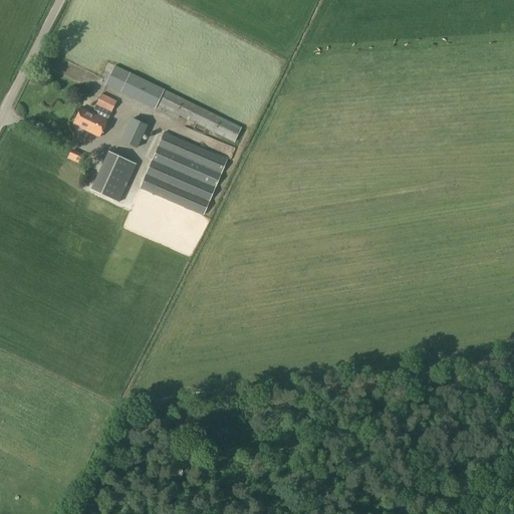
[(234,141),(240,126),(113,65),(104,83),(177,118),(179,113),(234,141)]
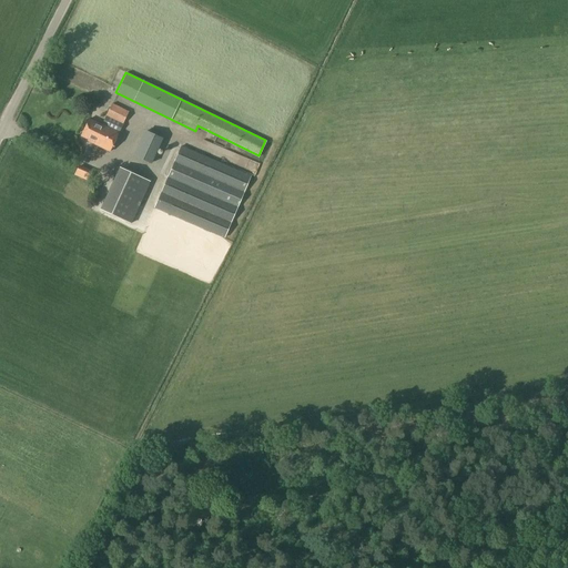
[(123,123),(129,111),(113,103),(107,115),(123,123)]
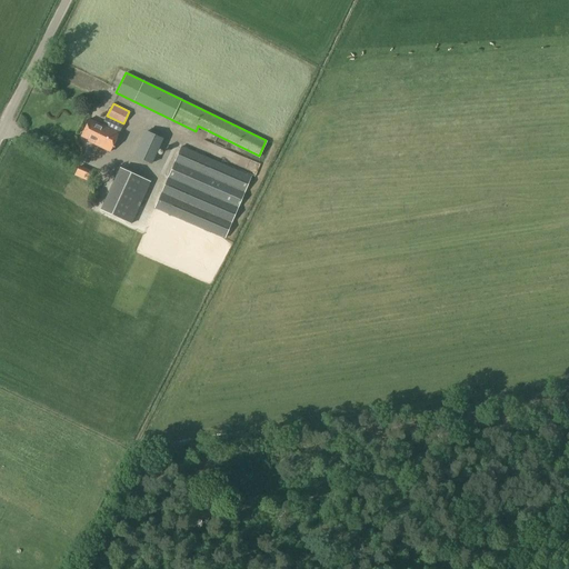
[(110,152),(119,133),(89,120),(81,137),(89,140),(88,141),(110,152)]
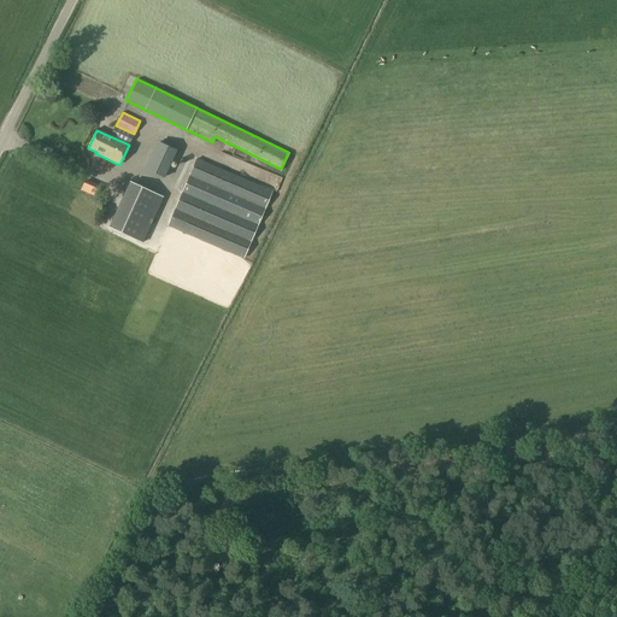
[(165,177),(178,151),(159,141),(147,168),(165,177)]
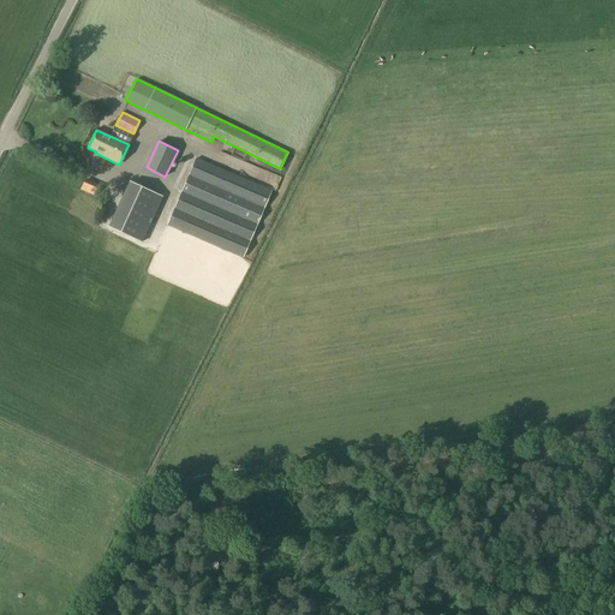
[(240,257),(269,192),(197,160),(167,224),(240,257)]
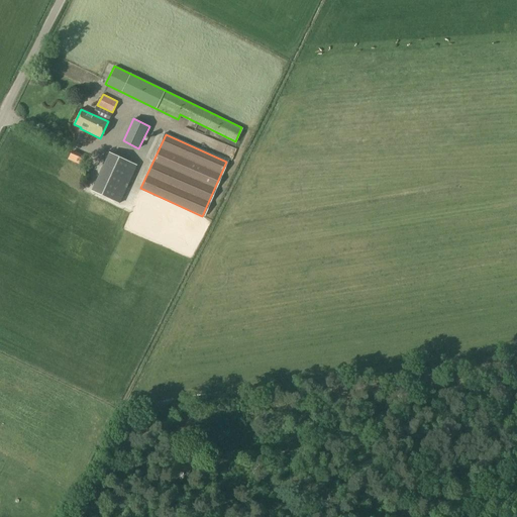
[(219,158),(229,158),(229,153),(226,153),(226,147),(219,147),(219,158)]
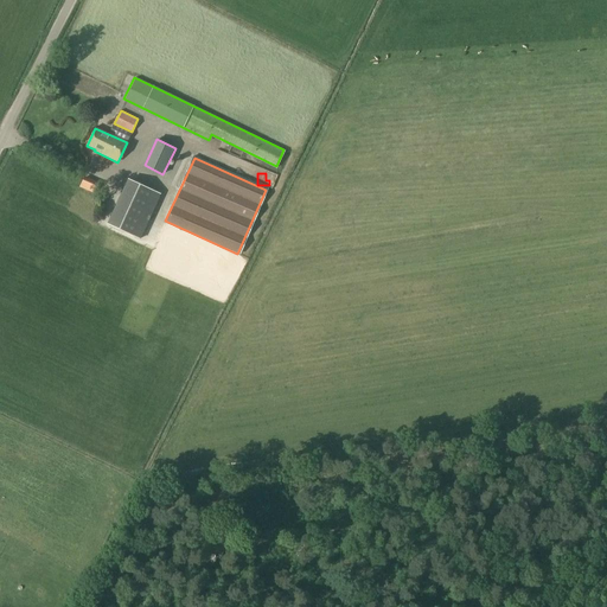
[(140,237),(160,191),(128,178),(108,222),(140,237)]
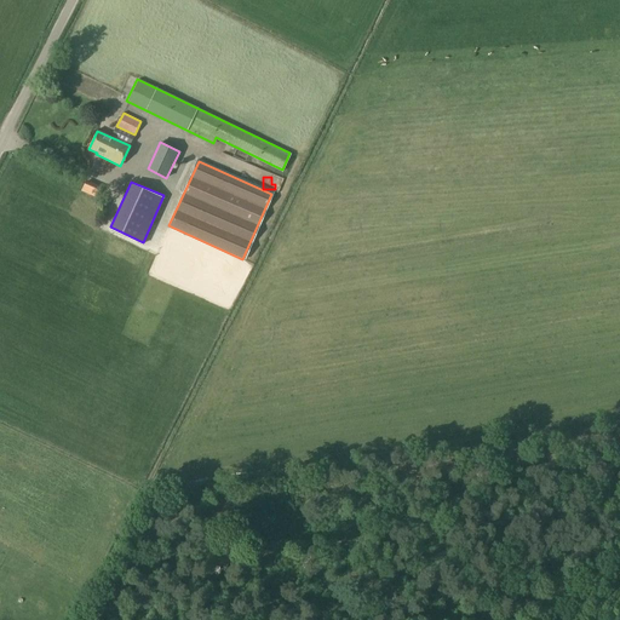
[(84,183),(80,191),(93,197),(97,189),(84,183)]
